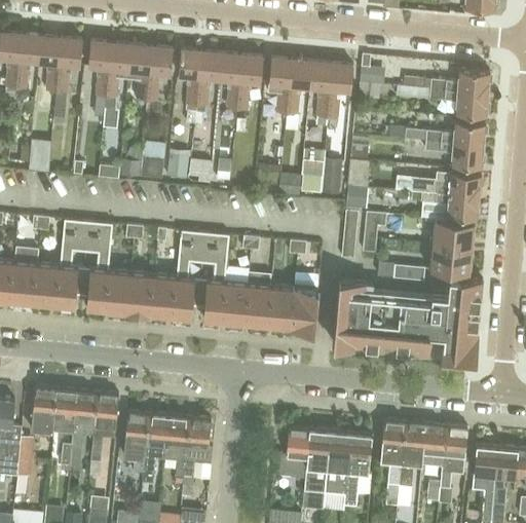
[(494,10),(494,0),(463,0),(463,8),(494,10)]
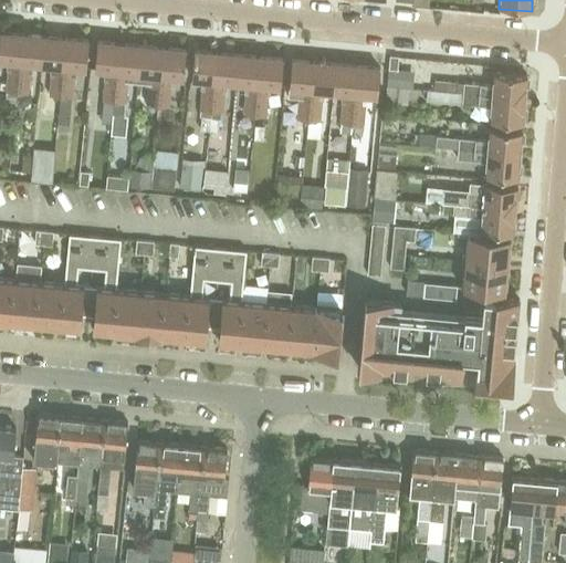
[(17,112),(18,94),(24,37),(1,34),(0,47),(0,61),(8,62),(8,72),(9,72),(6,111),(17,112)]
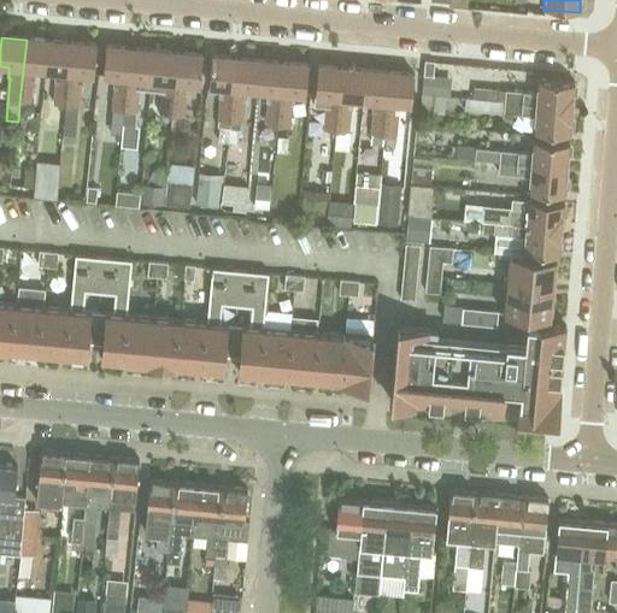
[(27,40),(19,102),(31,104),(33,81),(35,81),(36,71),(48,72),(51,42),(27,40)]
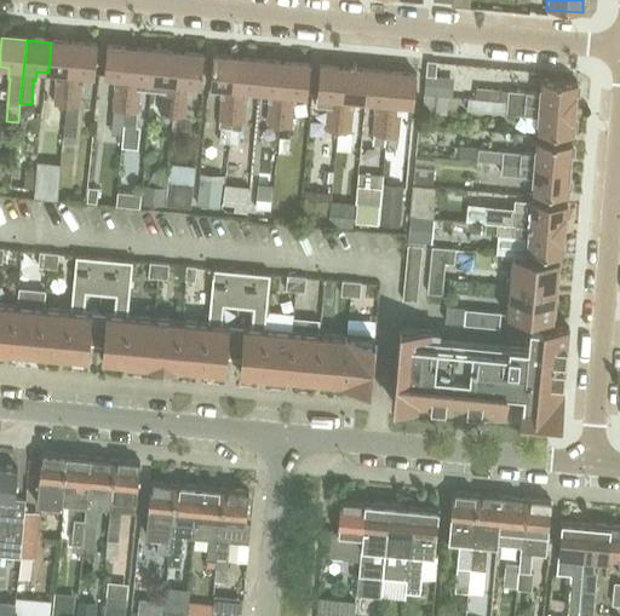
[(55,105),(67,107),(73,45),(51,42),(49,73),(56,73),(55,84),(57,84),(55,105)]
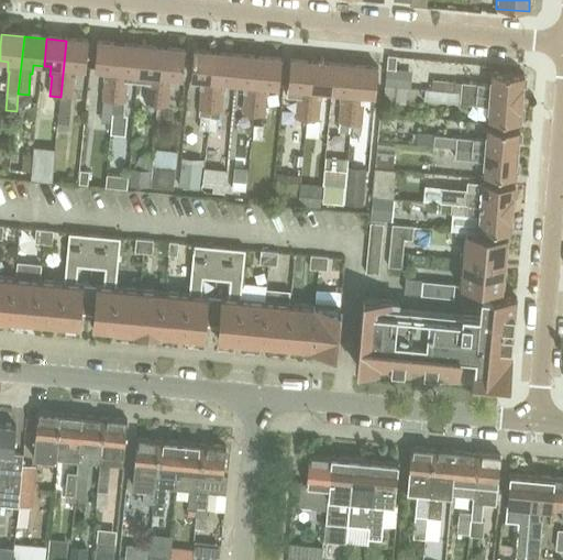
[(88,42),(66,41),(61,97),(72,98),(73,78),(74,78),(75,68),(86,69),(88,42)]
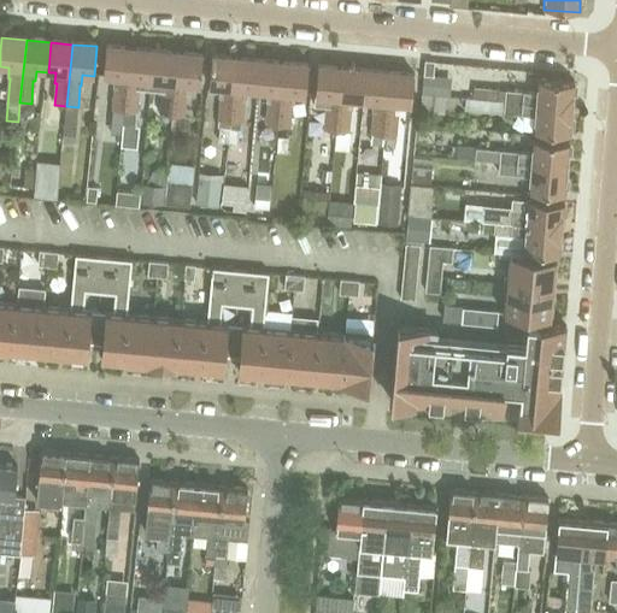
[(113,111),(125,112),(133,49),(107,47),(104,77),(115,77),(113,89),(116,89),(113,111)]
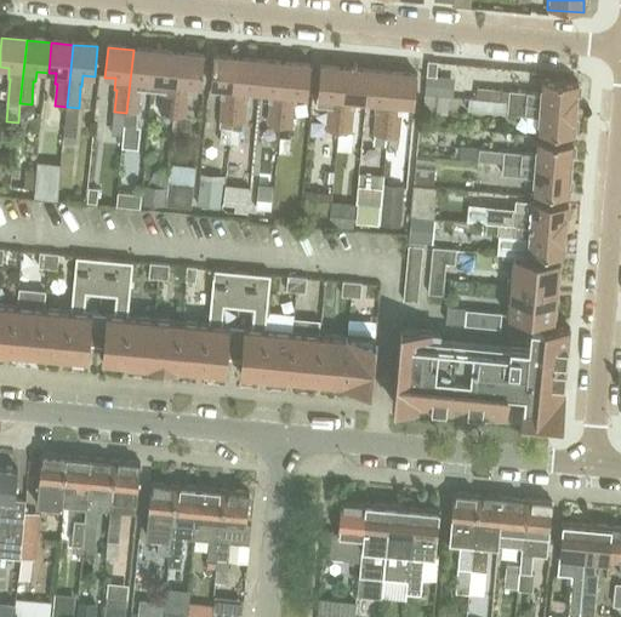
[(143,81),(153,83),(157,52),(134,50),(126,113),(125,121),(125,127),(137,129),(141,91),(142,91),(143,81)]
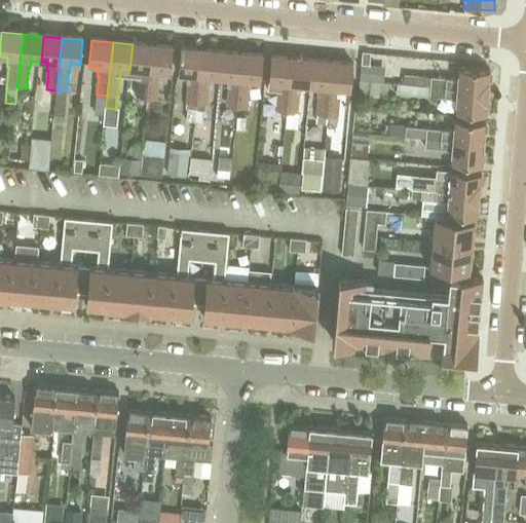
[(136,99),(147,100),(152,46),(133,44),(129,70),(138,70),(137,79),(138,79),(136,99)]
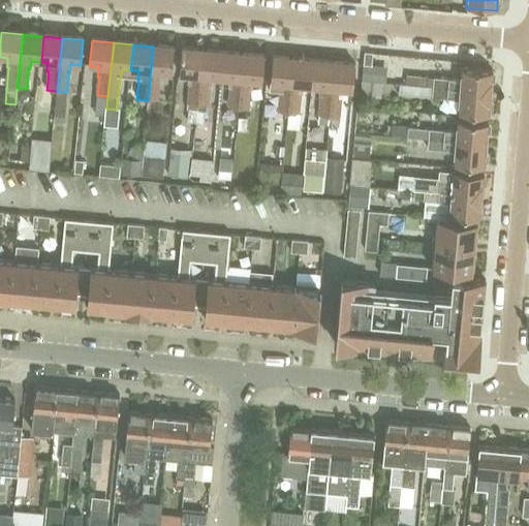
[(175,49),(153,47),(148,100),(158,101),(160,82),(161,82),(162,73),(172,73),(175,49)]
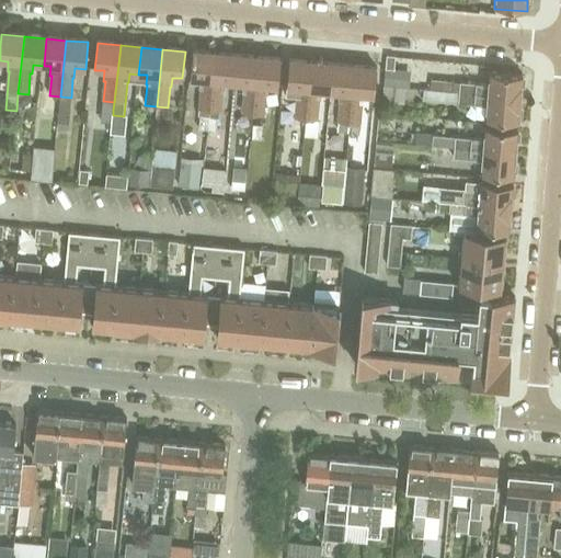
[(194,53),(191,79),(201,80),(199,90),(201,91),(199,110),(198,117),(199,117),(198,131),(208,132),(209,118),(210,111),(216,55),(194,53)]
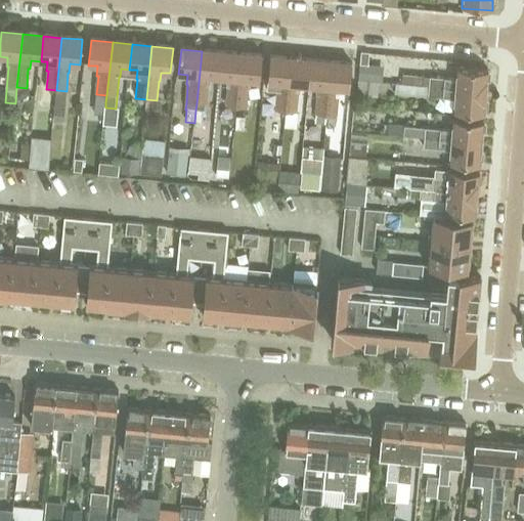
[(202,51),(197,103),(204,104),(207,104),(208,86),(210,86),(210,77),(219,78),(221,52),(202,51)]
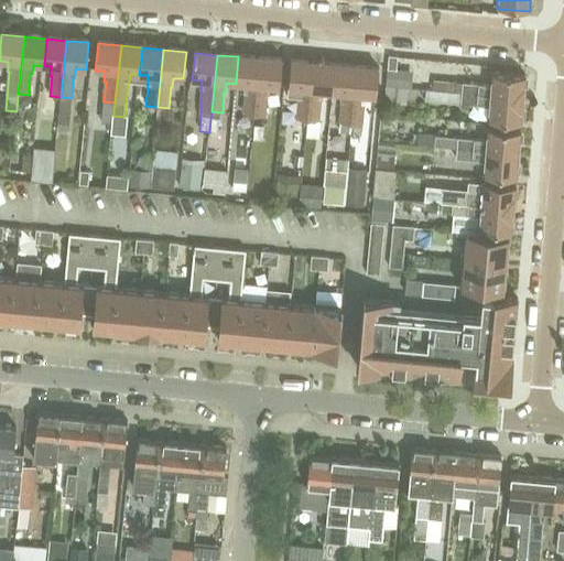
[(243,115),(255,116),(260,58),(238,56),(236,84),(245,85),(243,95),(246,95),(243,115)]
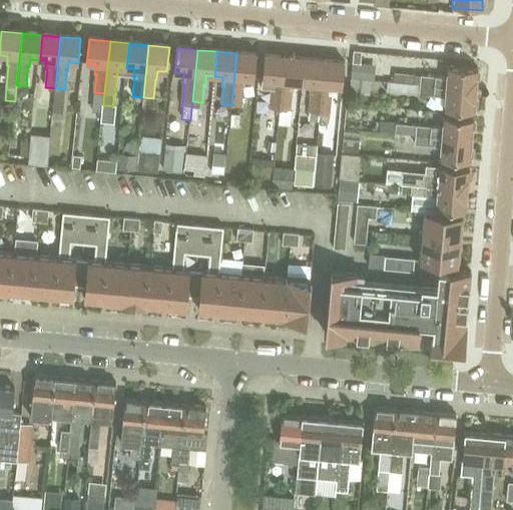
[(362,53),(353,52),(352,64),(361,65),(362,53)]
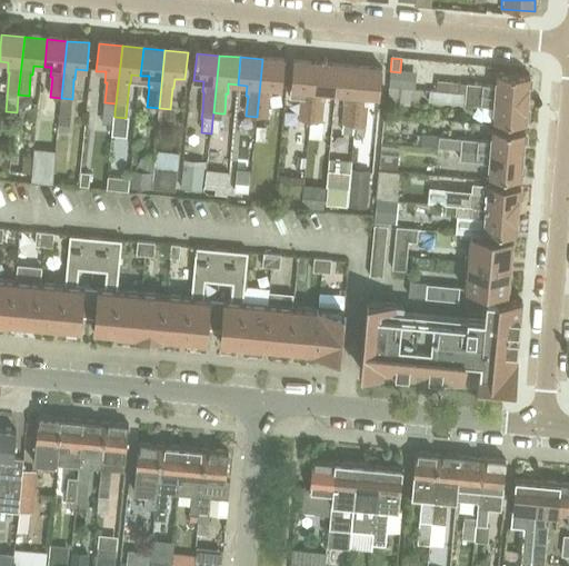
[(285,61),(262,59),(257,117),(268,118),(270,97),(271,98),(272,88),(282,89),(285,61)]
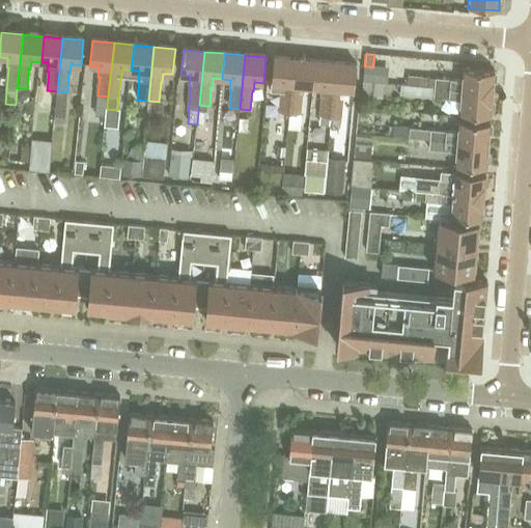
[(279,113),(289,114),(296,60),(275,58),(272,92),(281,93),(279,113)]
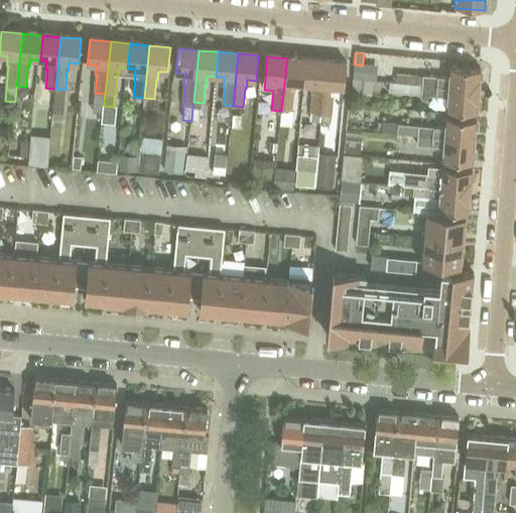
[(287,58),(281,111),(291,112),(293,93),(295,94),(296,85),(304,86),(306,60),(287,58)]
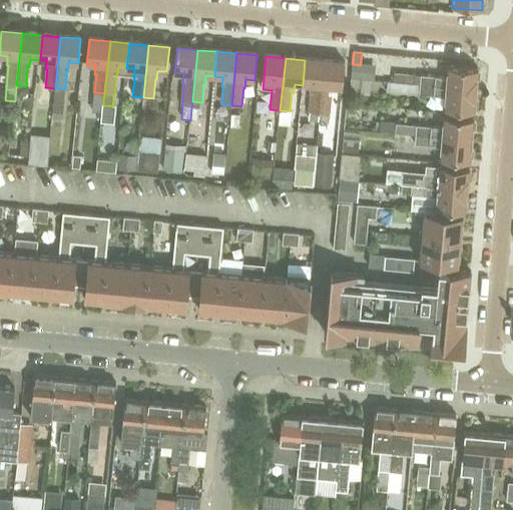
[(310,113),(320,114),(325,62),(305,60),(303,85),(311,86),(310,94),(311,94),(310,113)]
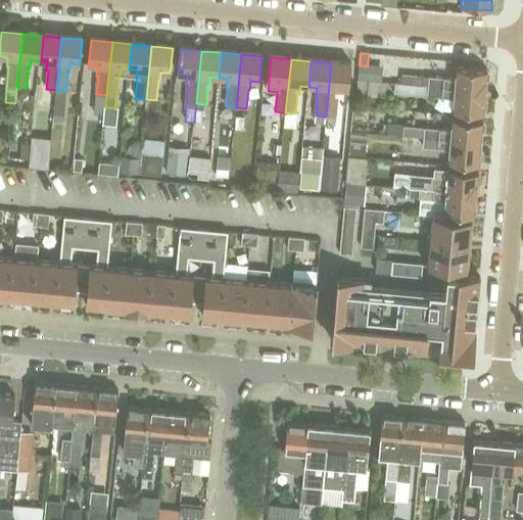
[(351,65),(331,63),(326,116),(336,117),(337,98),(339,98),(339,89),(349,90),(351,65)]
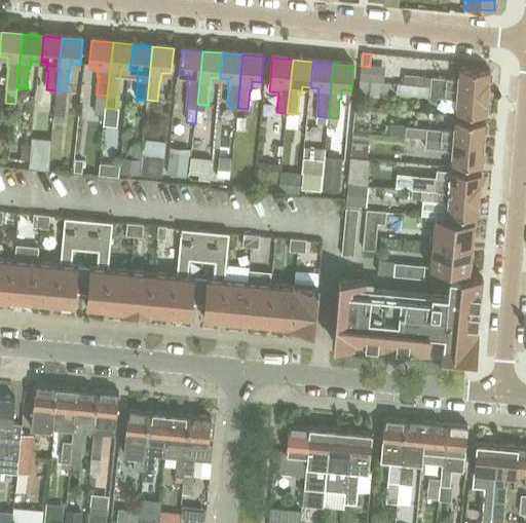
[(45,89),(46,65),(38,65),(37,89),(45,89)]
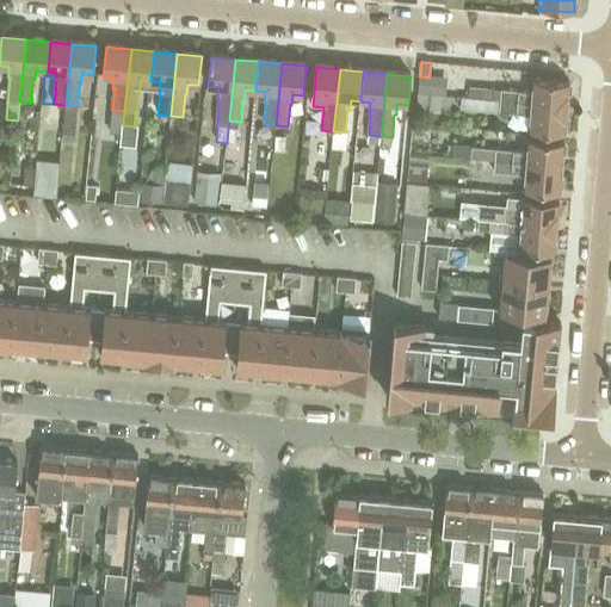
[(499,103),(566,109),(568,84),(532,80),(531,94),(500,91),(499,103)]
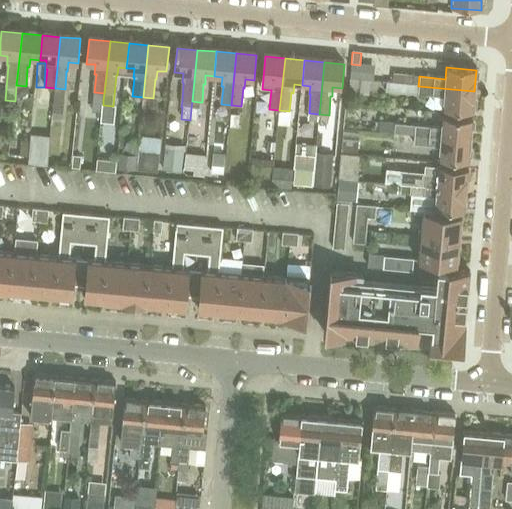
[(413,86),(414,76),(395,74),(394,84),(413,86)]
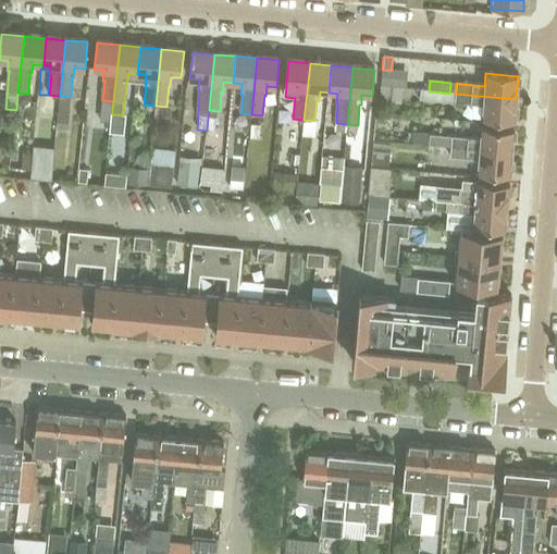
[(516,99),(455,94),(449,94),(429,91),(423,91),(422,102),(482,107),(481,120),(514,122),(516,99)]
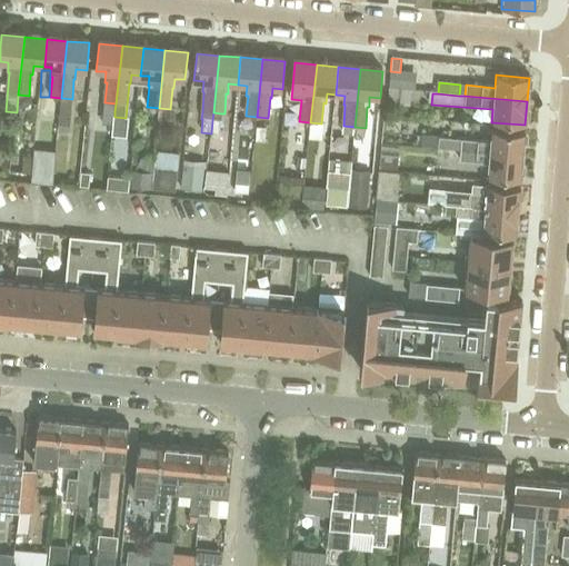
[(19,95),(17,109),(25,110),(31,105),(31,97),(19,95)]
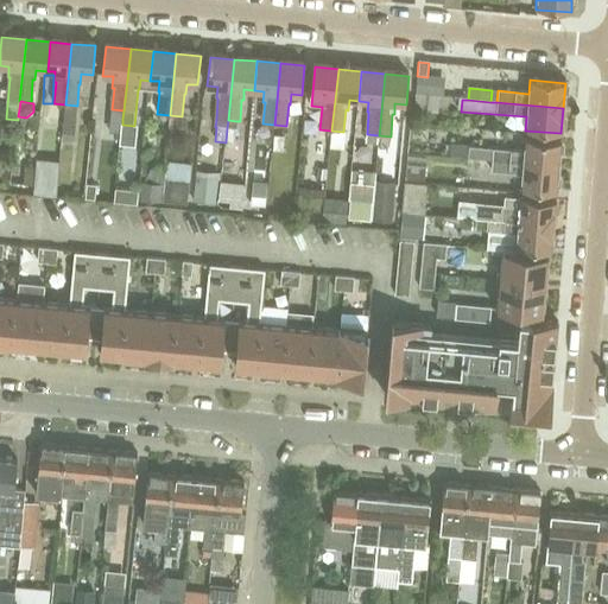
[(76,115),(64,114),(63,126),(62,142),(73,144),(76,115)]
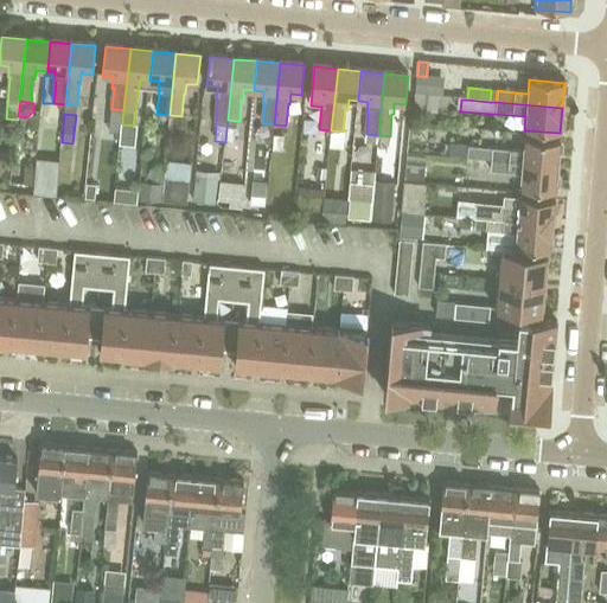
[(227,128),(225,142),(234,143),(235,129),(227,128)]
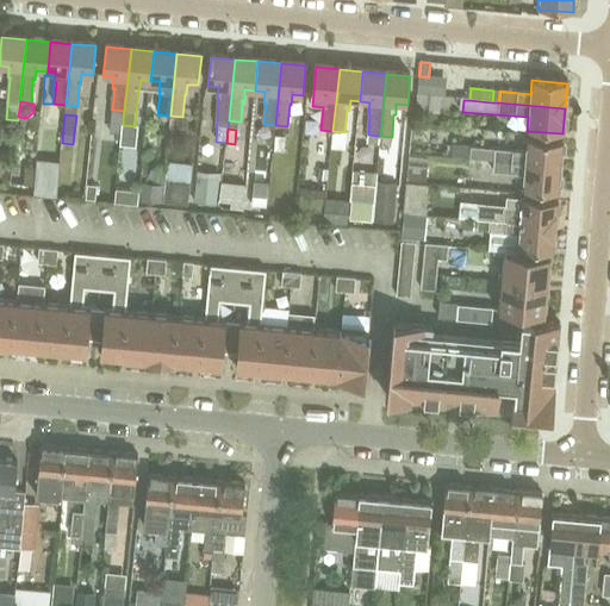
[(285,138),(275,137),(274,152),(284,152),(285,138)]
